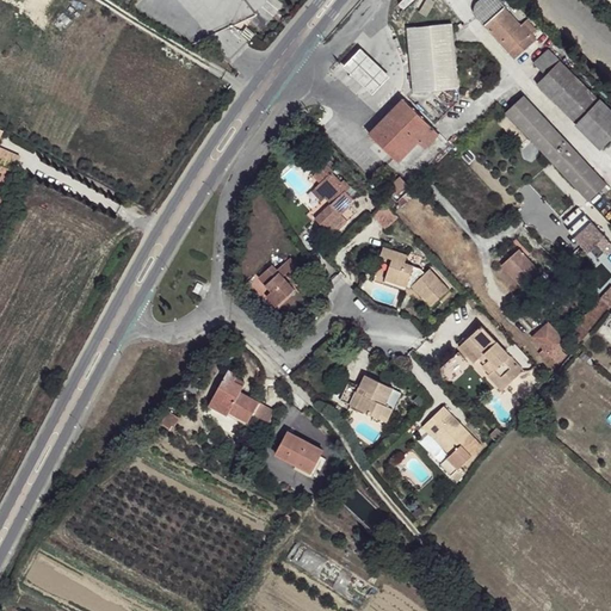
[(506,6),(500,0),(481,0),(476,5),(475,7),(475,12),(477,17),(514,59),(536,39),(530,32),(535,29),(528,20),(522,26),(505,7),(506,6)]
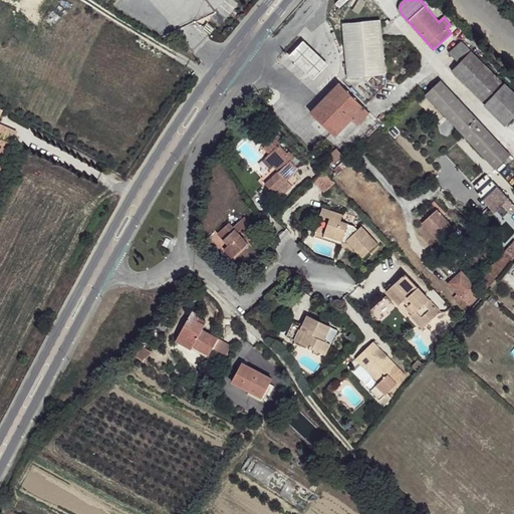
[(386,74),(380,20),(342,24),(346,63),(347,69),(348,78),(386,74)]
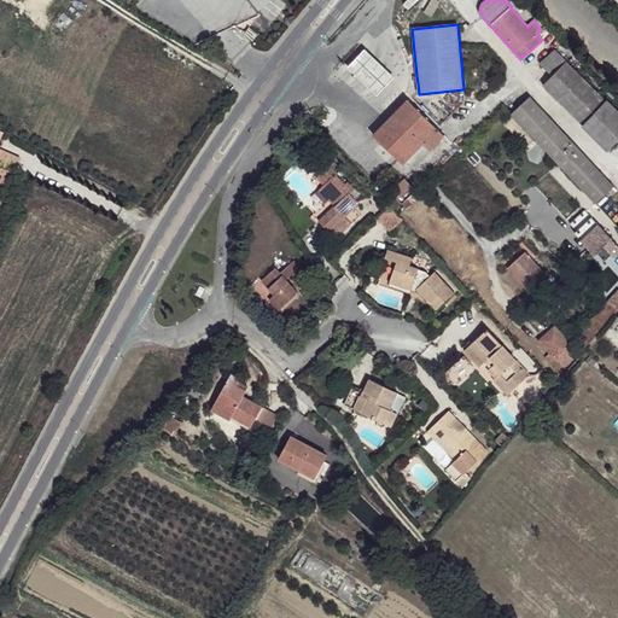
[(553,76),(543,86),(607,150),(617,139),(617,112),(554,50),(540,64),(553,76)]
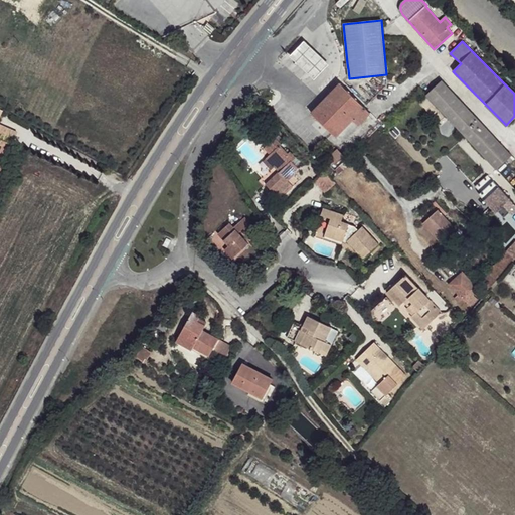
[(304,69),(315,79),(328,65),(317,54),(304,42),(290,57),(304,69)]
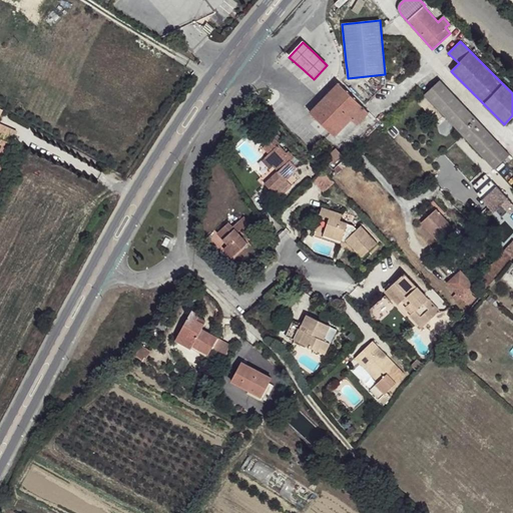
[(440,81),(425,95),(494,168),(505,159),(508,162),(512,157),(440,81)]
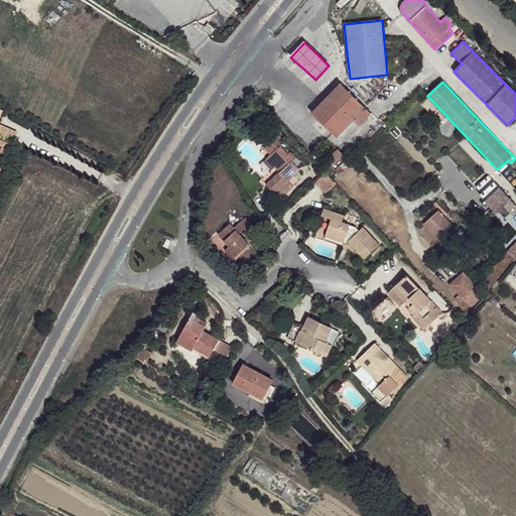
[(371,113),(341,84),(311,113),(337,137),(341,133),(346,138),(371,113)]
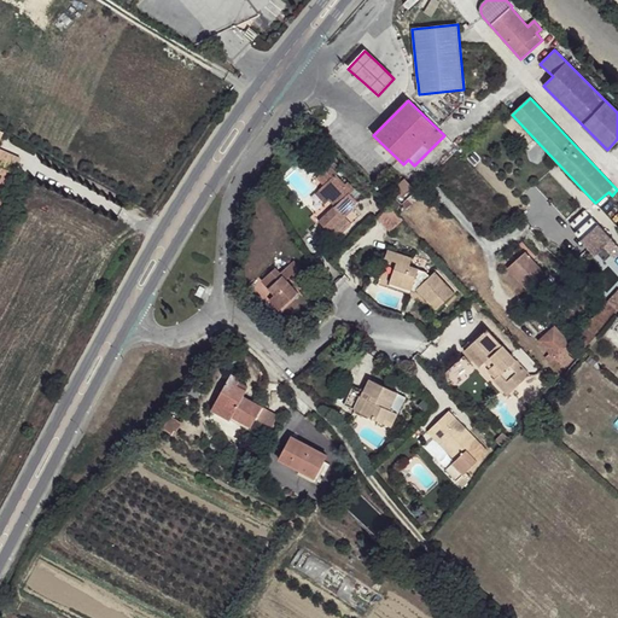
[(0,165),(1,167),(15,173),(21,159),(0,150),(0,165)]
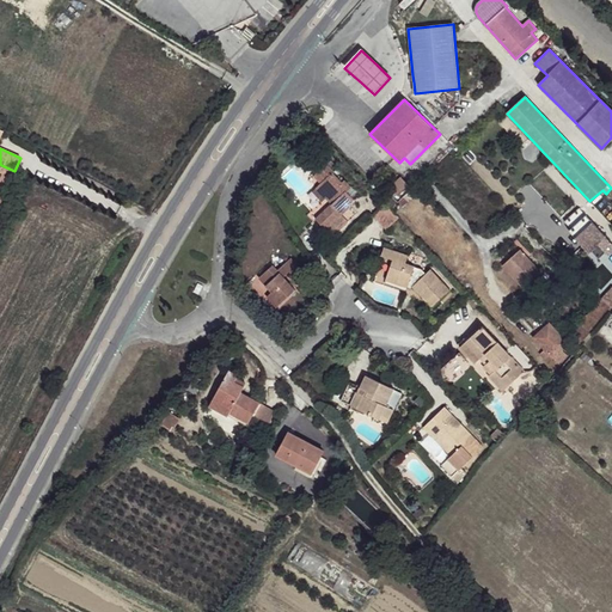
[(316,219),(332,237),(348,222),(342,215),(349,208),(348,206),(361,195),(353,187),(352,188),(344,181),(342,183),(334,173),(334,172),(326,164),(318,172),(325,181),(320,184),(330,195),(331,194),(337,200),(332,204),(316,219)]
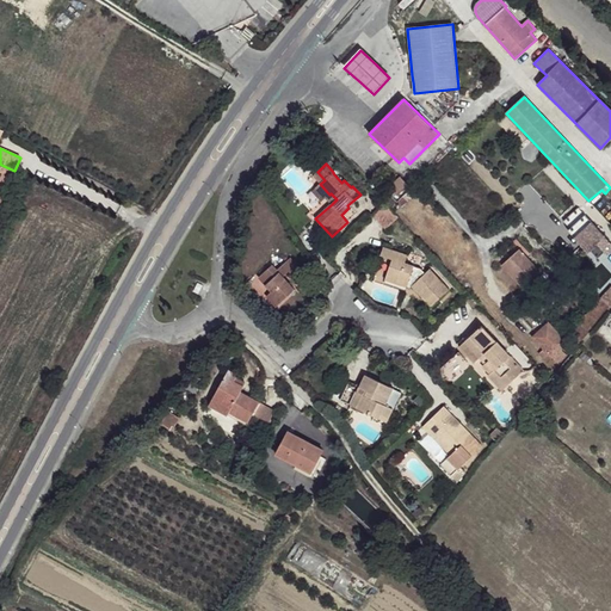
[(0,171),(2,173),(0,177),(0,186),(6,189),(14,171),(1,165),(0,166),(0,171)]
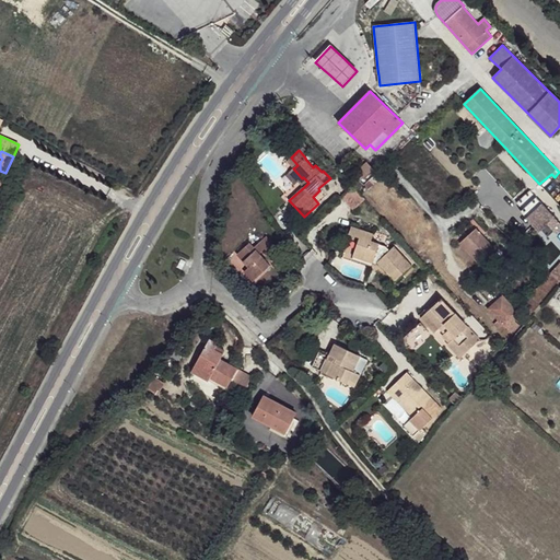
[(298,165),(291,158),(287,161),(293,168),(298,165)]
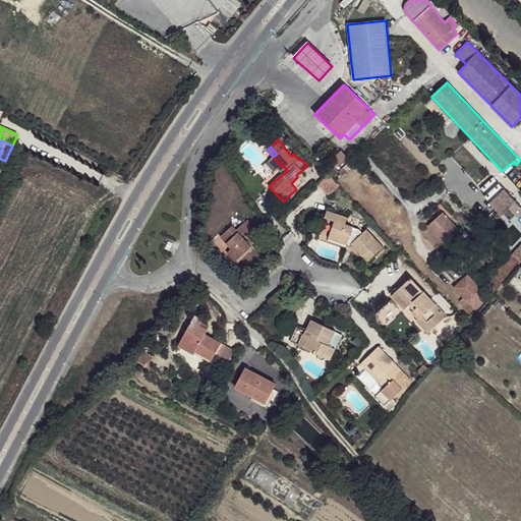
[(347,157),(341,151),(329,162),(335,169),(347,157)]
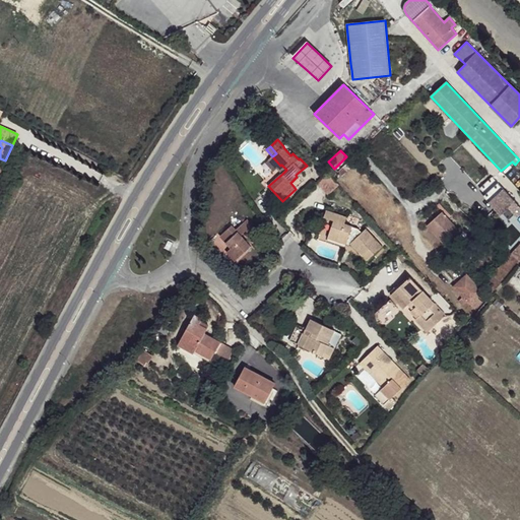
[(280,166),(272,156),(266,163),(274,172),(277,169),(282,174),(286,170),(281,165),(280,166)]
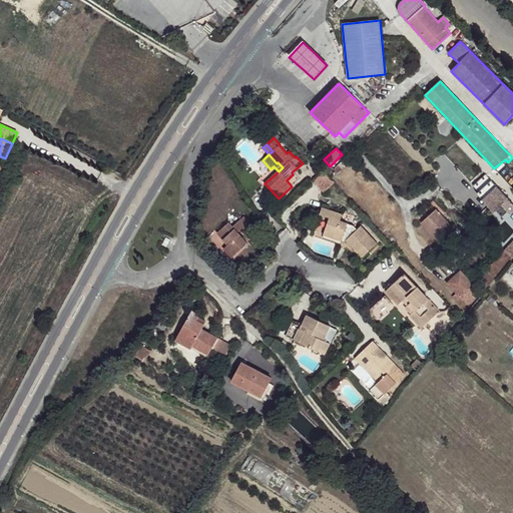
[(335,183),(323,171),(313,180),(324,192),(335,183)]
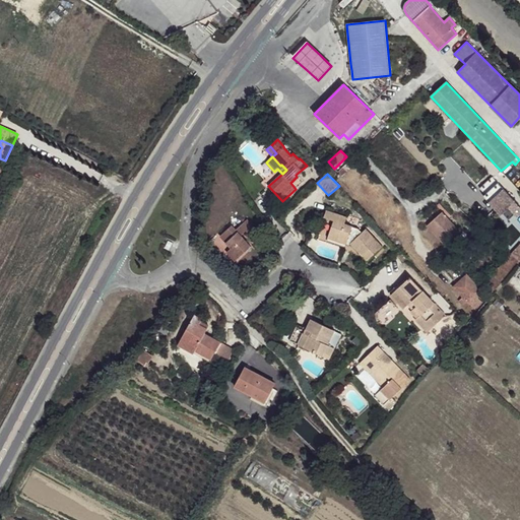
[(499,206),(495,209),(500,214),(502,213),(509,220),(515,215),(516,217),(519,213),(519,207),(493,177),(479,189),(484,195),(492,202),(494,200),(499,206)]
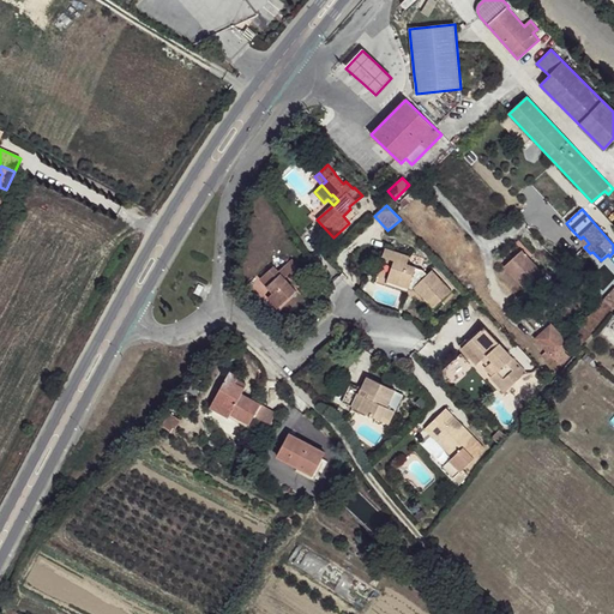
[(571,232),(584,247),(589,244),(583,236),(581,239),(572,230),(571,232)]
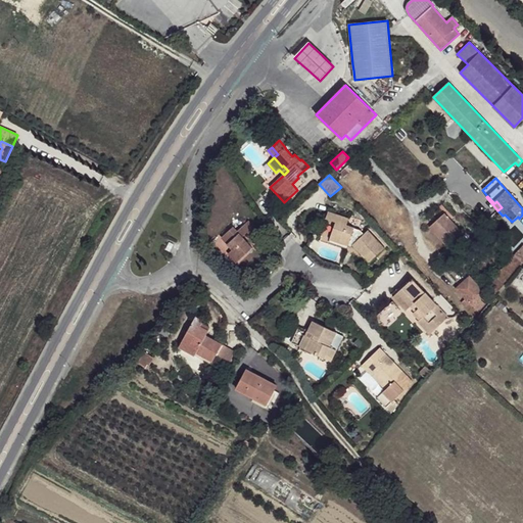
[(352,245),(369,264),(385,249),(368,231),(364,234),(361,231),(346,226),(349,219),(329,212),(327,219),(336,223),(330,240),(348,246),(349,244),(352,245)]
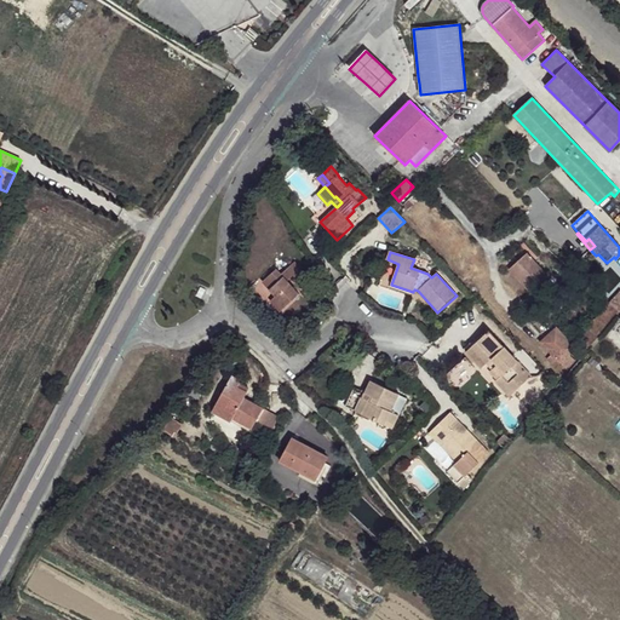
[(509,269),(530,292),(549,276),(527,253),(509,269)]
